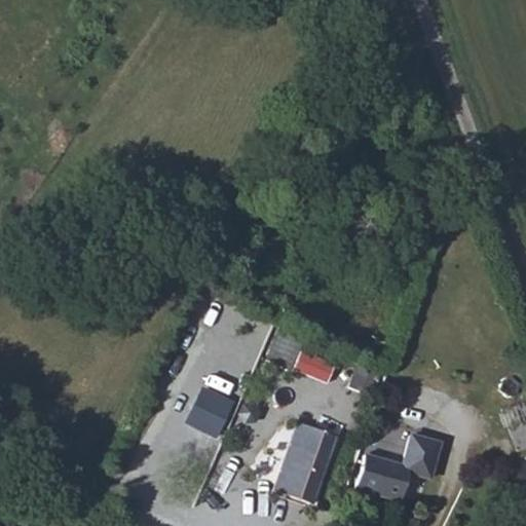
[(267,361),(295,367),(303,334),(275,327),(267,361)]
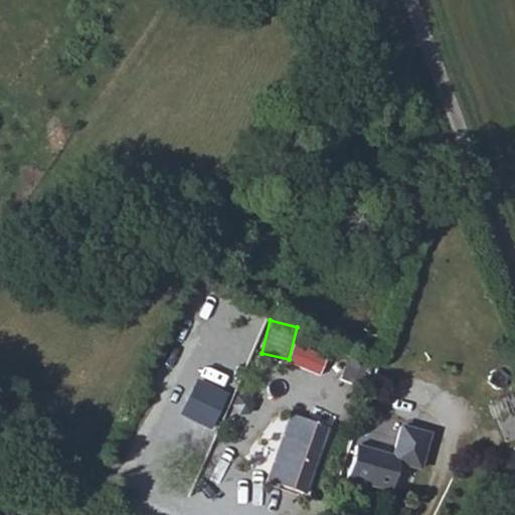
[(288,360),(319,374),(328,355),(297,341),(288,360)]
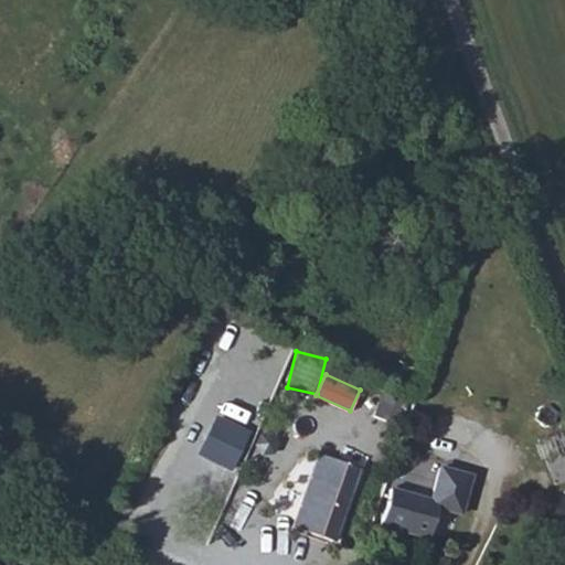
[(438,404),(418,396),(411,417),(429,425),(438,404)]
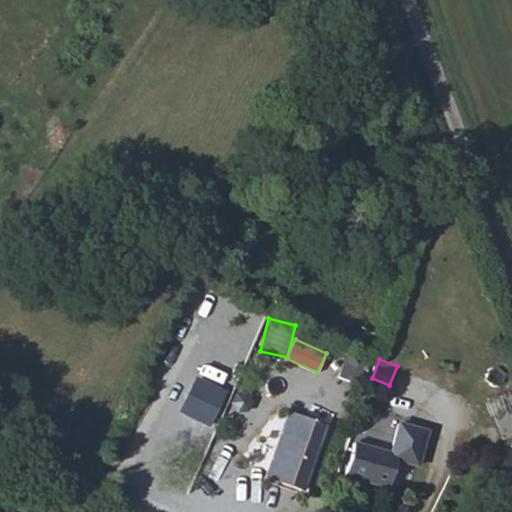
[(214,403),(193,392),(182,414),(203,425),(214,403)]
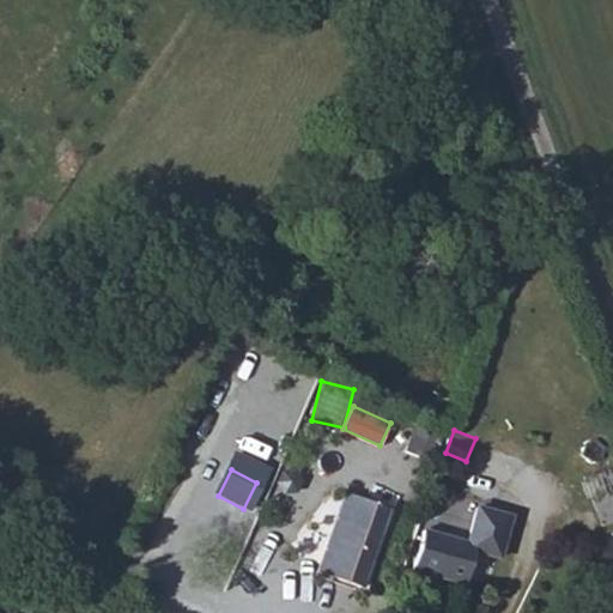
[(393,505),(347,489),(311,572),(363,590),(393,505)]
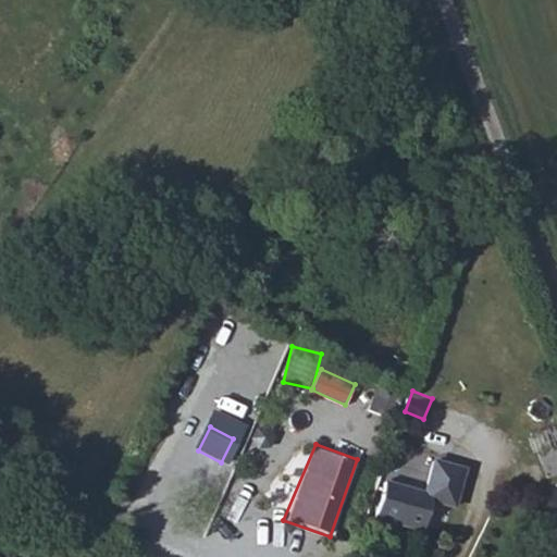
[(422,490),(375,478),(363,524),(419,537),(429,500),(455,507),(465,468),(430,459),(422,490)]
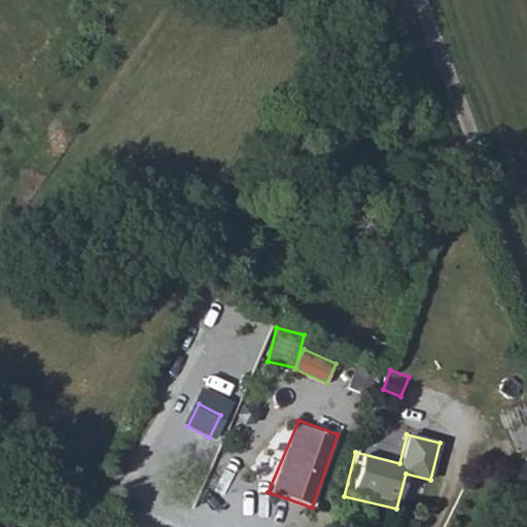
All buildings are outlined.
